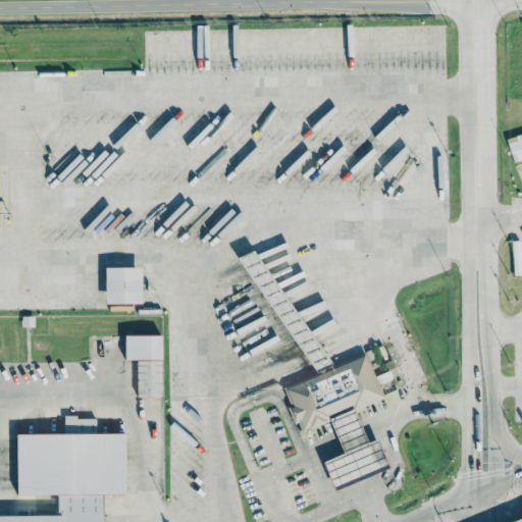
[(521,160),(521,133),(506,138),(513,163),(521,160)]
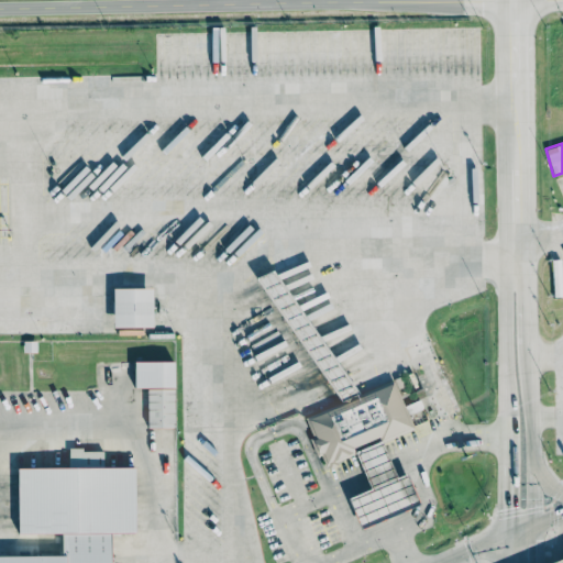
[(439,200),(451,185),(441,175),(429,191),(439,200)]
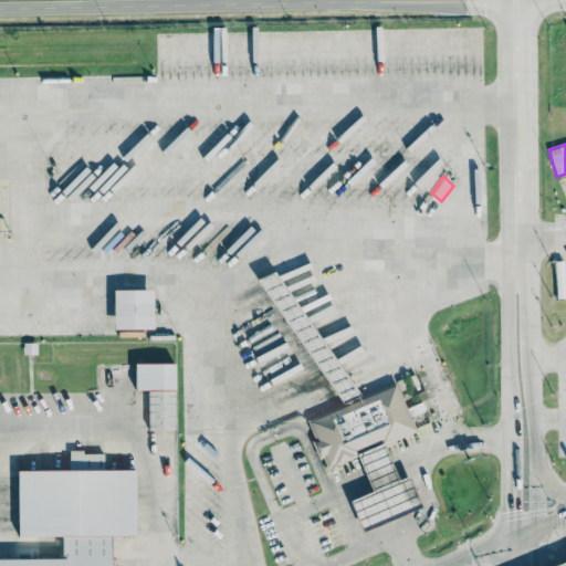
[(554,266),(556,297),(565,297),(563,261),(557,261),(557,265),(554,266)]
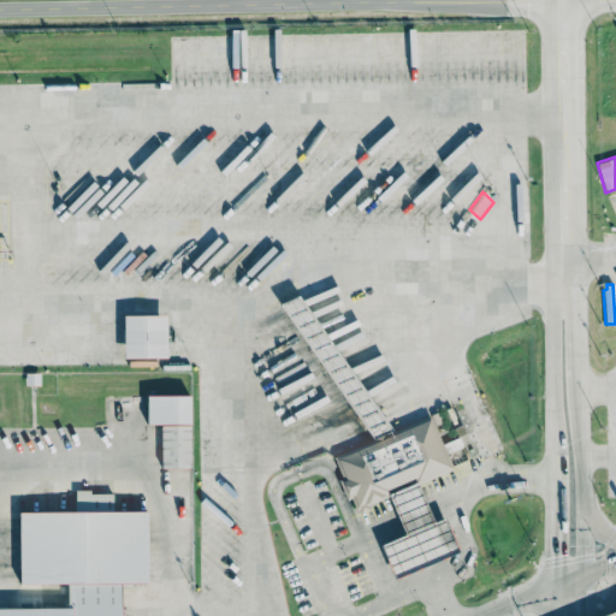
[(280,304),(300,296),(390,428),(371,437),(280,304)]
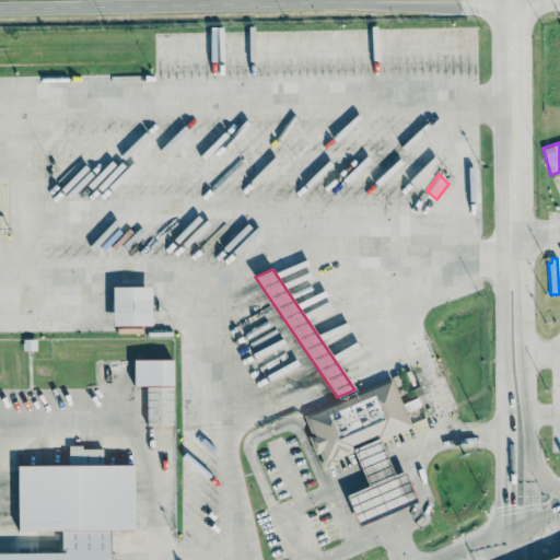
[(151,287),(112,287),(112,325),(151,325),(151,287)]
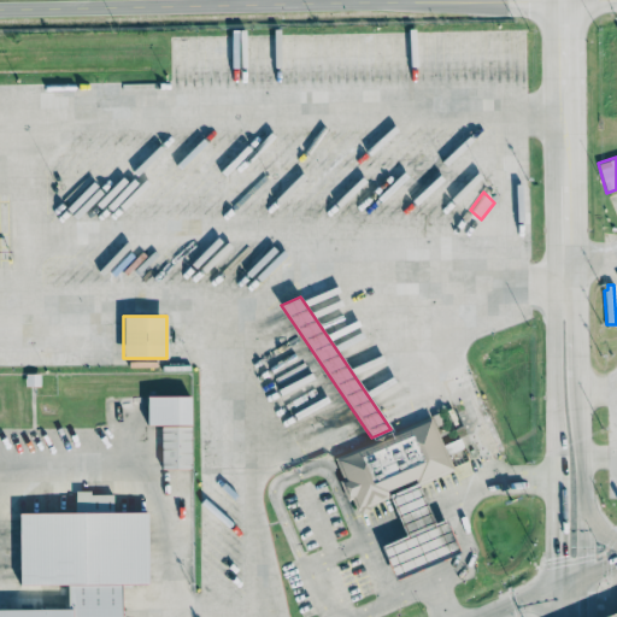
[(146,395),(189,395),(189,468),(162,468),(162,424),(147,424),(146,395)]
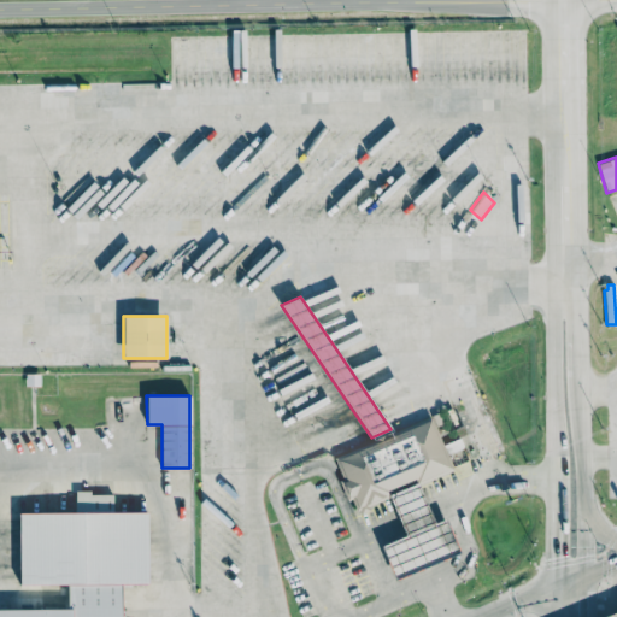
[(450,470),(429,419),(335,459),(344,479),(339,481),(346,499),(352,499),(356,509),(388,497),(416,485),(450,470)]
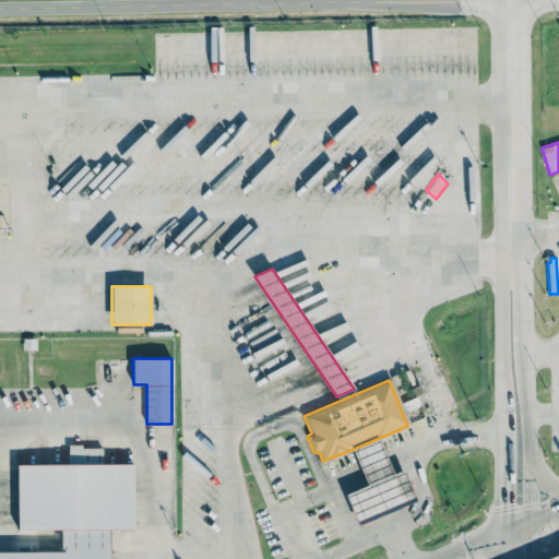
[(352,450),(366,484),(343,494),(356,525),(415,500),(402,470),(392,474),(377,439),(352,450)]
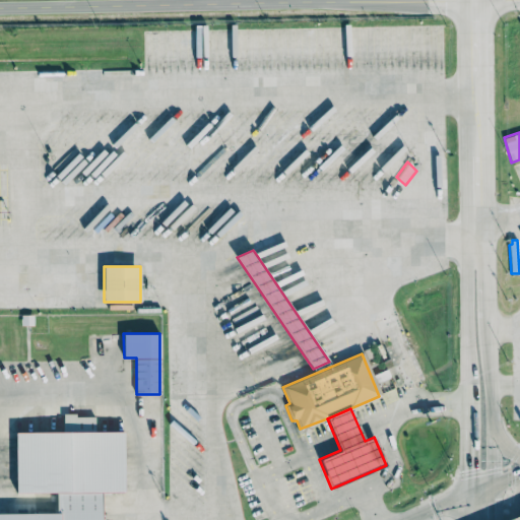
[(15,432),(124,431),(124,492),(101,492),(101,519),(0,519),(0,510),(54,510),(54,494),(15,494),(15,432)]
